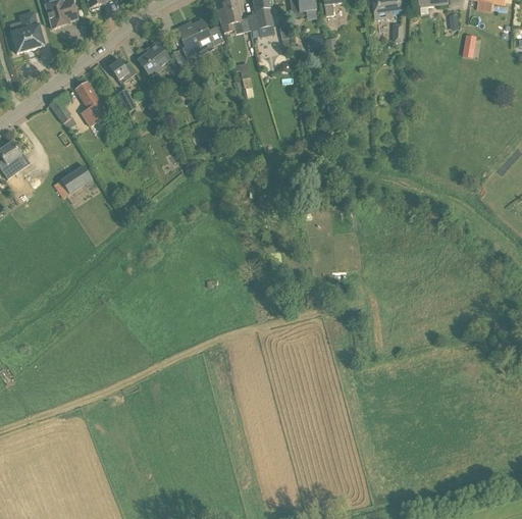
[(59,0),(54,1),(56,6),(47,8),(52,28),(64,24),(63,21),(79,17),(72,0),(59,0)]
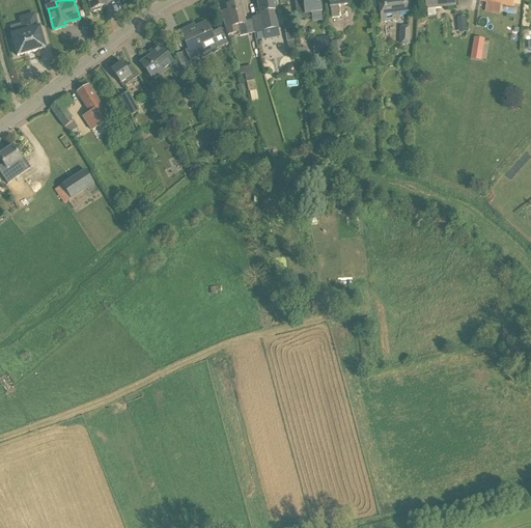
[(89,0),(91,7),(93,6),(94,8),(102,6),(101,4),(107,3),(106,0),(89,0)]
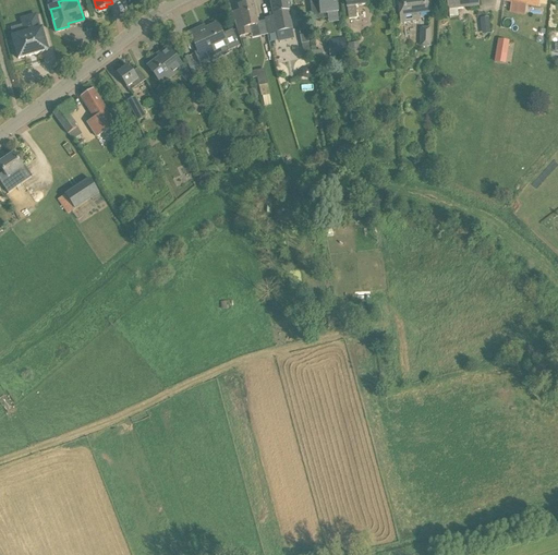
[(253,0),(239,2),(242,16),(234,19),(239,34),(252,31),(250,24),(257,22),(253,0)]
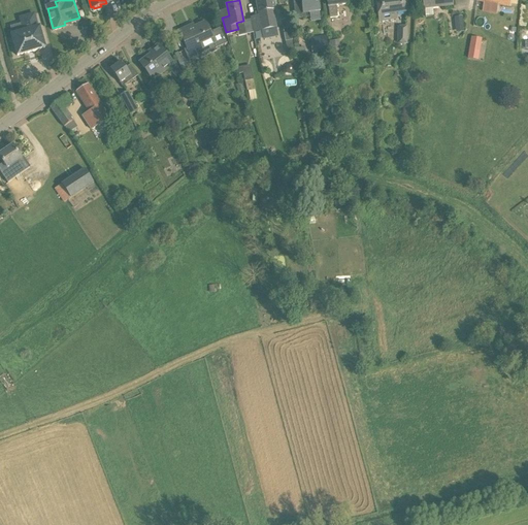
[(273,7),(275,7),(274,0),(257,0),(259,13),(251,14),(253,30),(276,25),(273,7)]
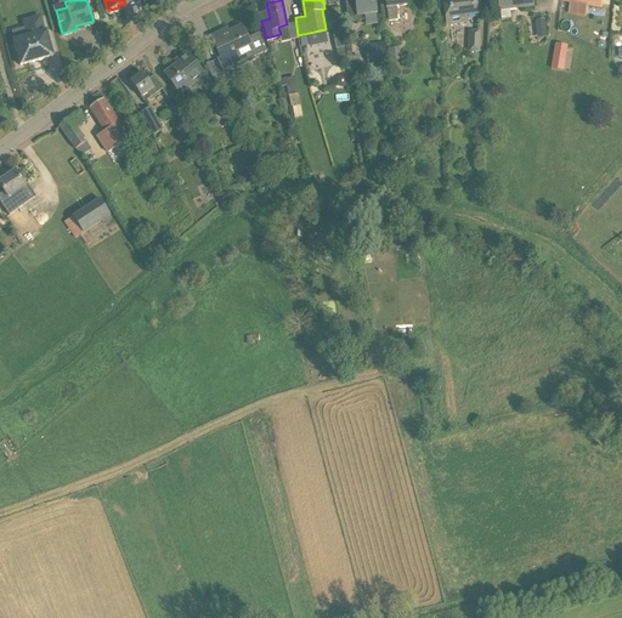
[(375,15),(373,0),(346,0),(349,18),(375,15)]
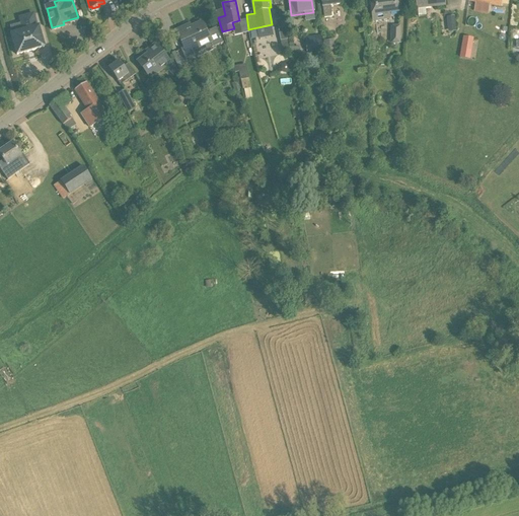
[(321,0),(322,4),(323,4),(324,15),(332,14),(330,3),(340,1),(340,0),(321,0)]
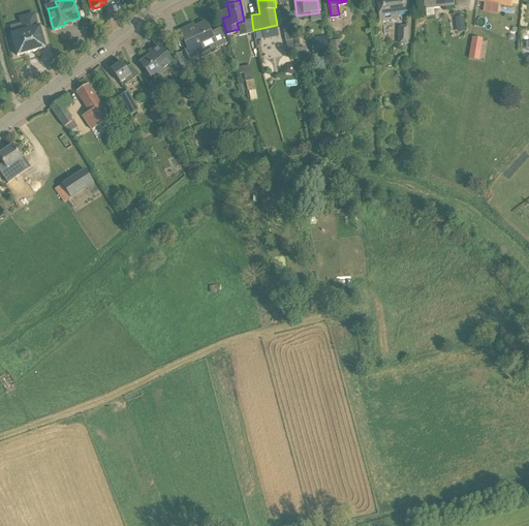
[(377,0),(380,20),(398,18),(397,10),(408,9),(407,0),(377,0)]
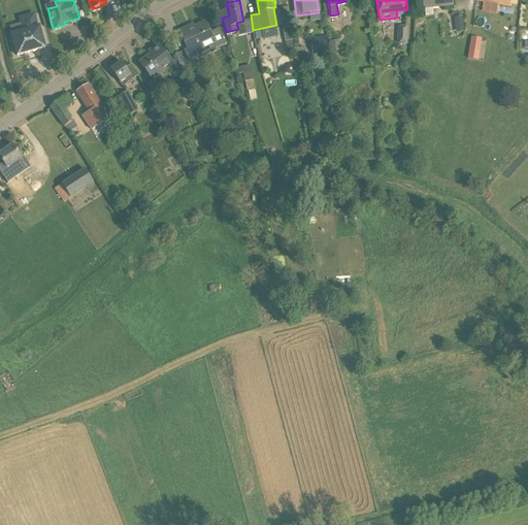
[(39,24),(38,25),(34,11),(21,15),(24,29),(11,32),(18,53),(27,51),(36,48),(36,47),(45,45),(39,24)]
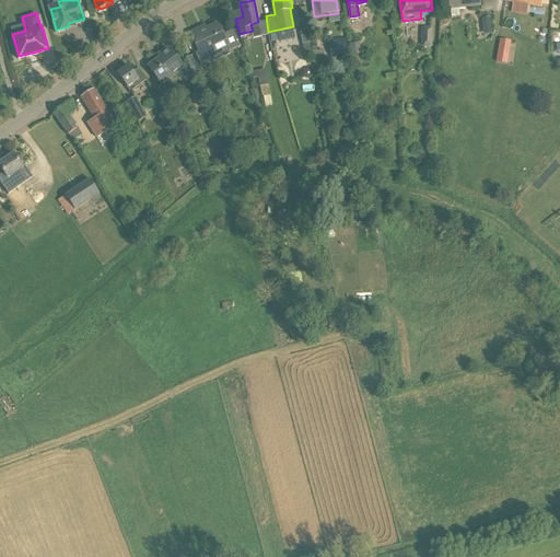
[(491,14),(482,15),(485,32),(493,31),(491,14)]
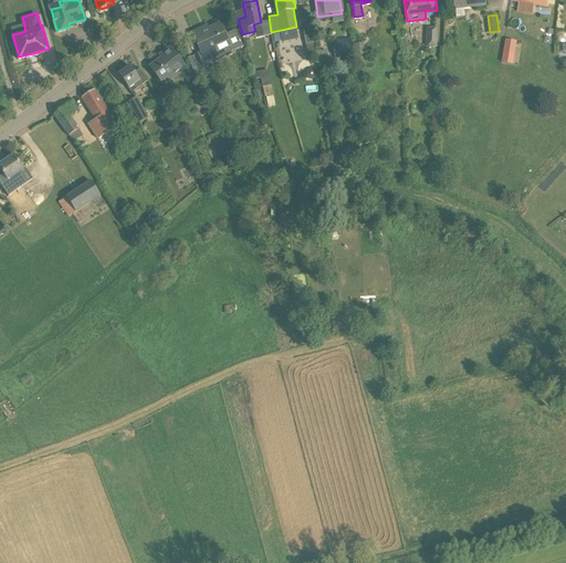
[(231,44),(221,21),(202,29),(201,27),(191,30),(203,56),(231,44)]
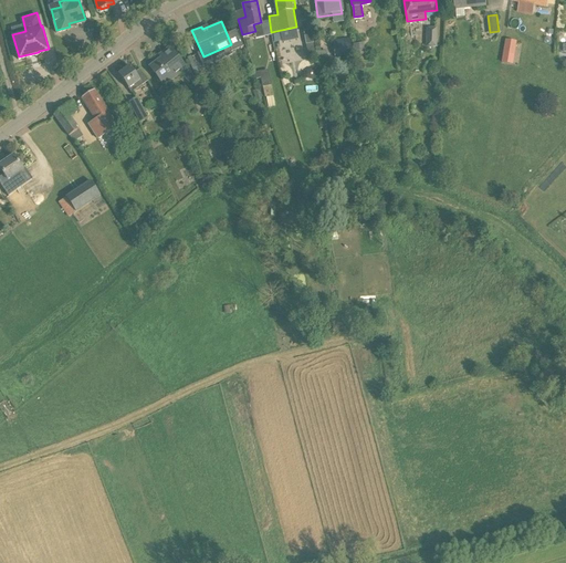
[(438,25),(427,25),(427,44),(437,44),(438,25)]
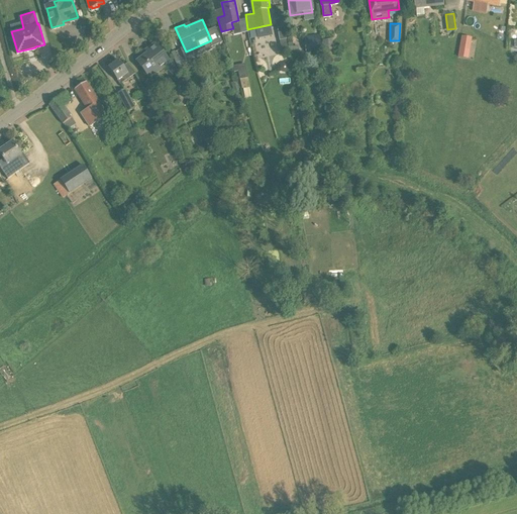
[(286,36),(284,24),(277,25),(280,37),(286,36)]
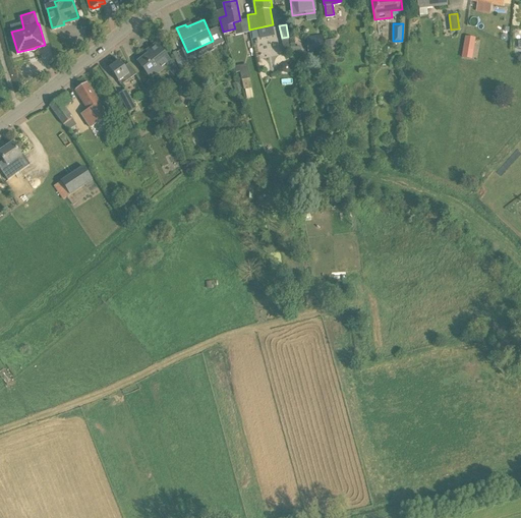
[(475,36),(466,34),(462,55),(471,57),(475,36)]
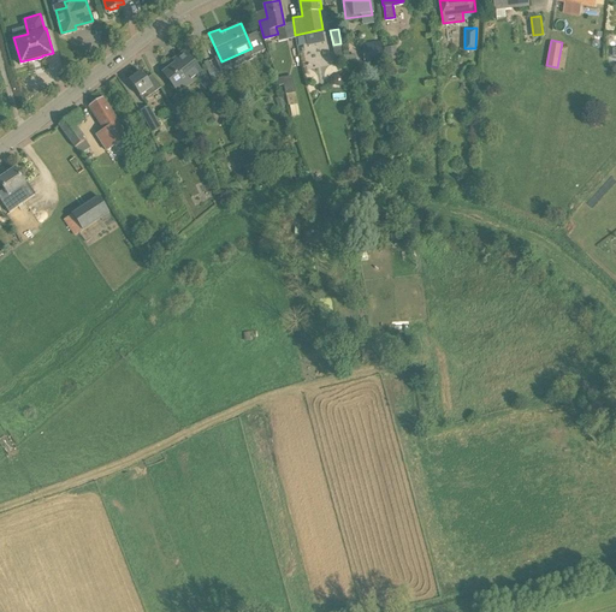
[(384,59),(398,57),(396,41),(381,42),(383,55),(384,59)]
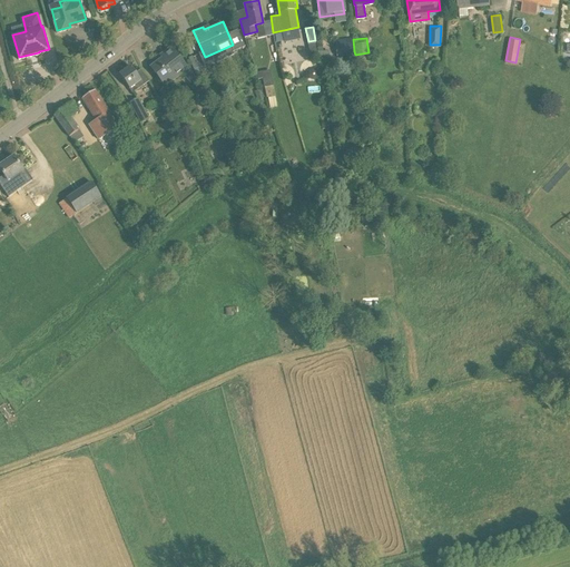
[(337,54),(354,51),(353,39),(336,42),(337,54)]
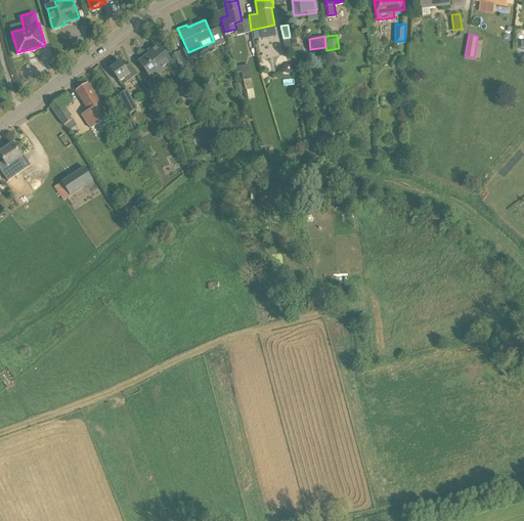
[(291,38),(293,49),(302,47),(302,44),(297,44),(296,37),(291,38)]
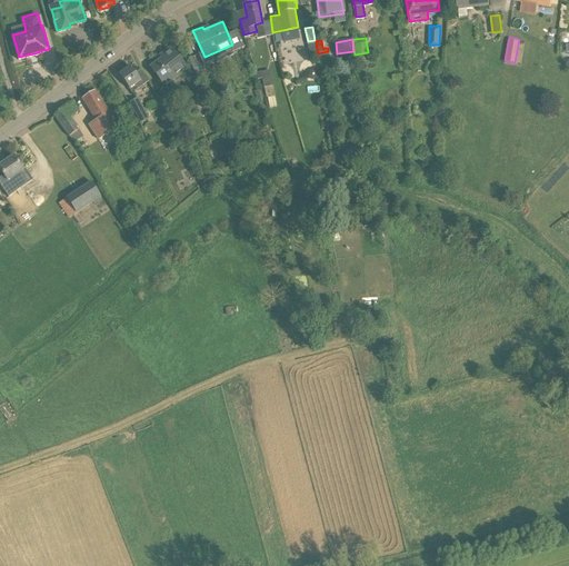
[(171,43),(163,50),(166,52),(150,65),(166,85),(182,71),(188,79),(195,75),(171,43)]
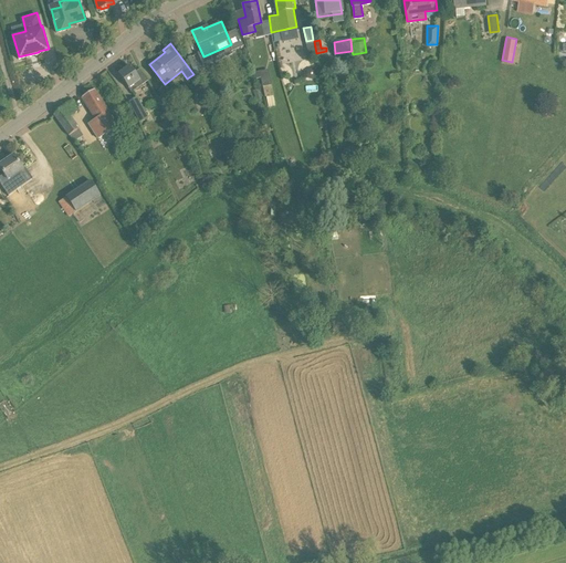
[(191,53),(187,55),(192,66),(196,64),(191,53)]
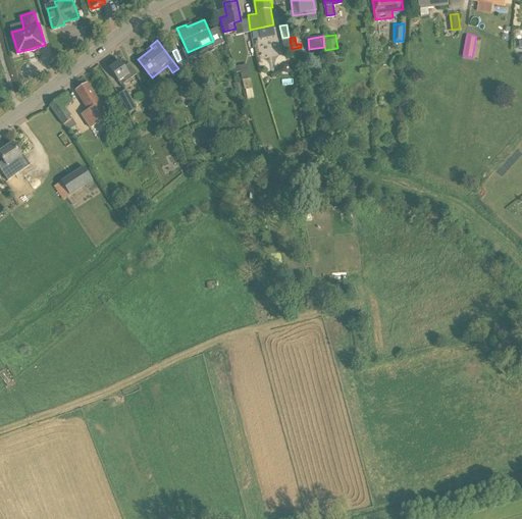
[(137,72),(128,61),(124,64),(120,58),(109,66),(121,83),(137,72)]
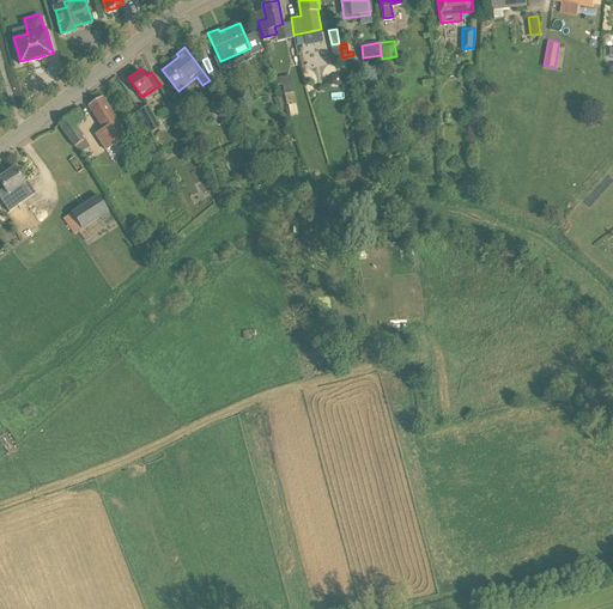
[(291,73),(281,74),(275,75),(278,83),(283,81),(285,91),(295,90),(291,73)]
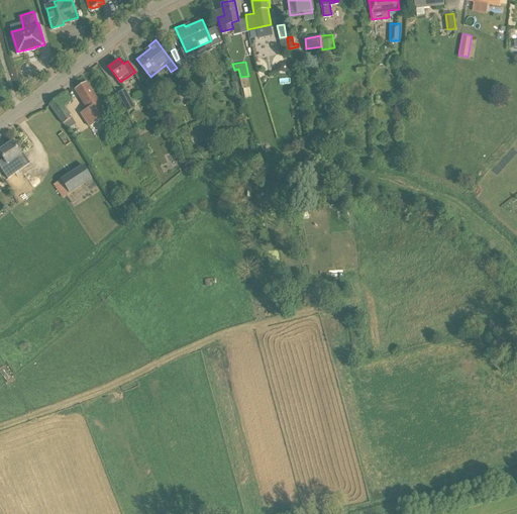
[(187,74),(195,90),(204,85),(196,69),(187,74)]
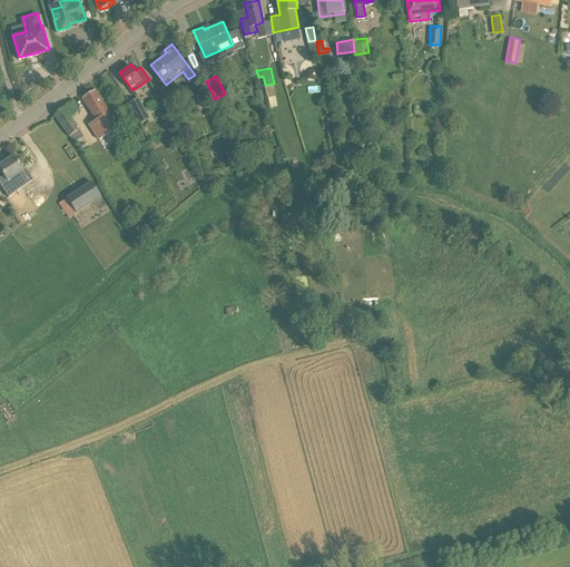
[(274,84),(265,85),(267,96),(268,96),(275,94),(274,84)]
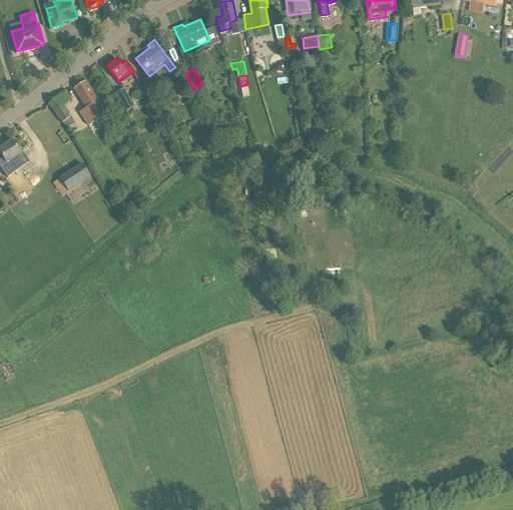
[(85,78),(74,85),(86,105),(80,109),(85,117),(89,123),(100,116),(106,125),(111,121),(106,112),(85,78)]
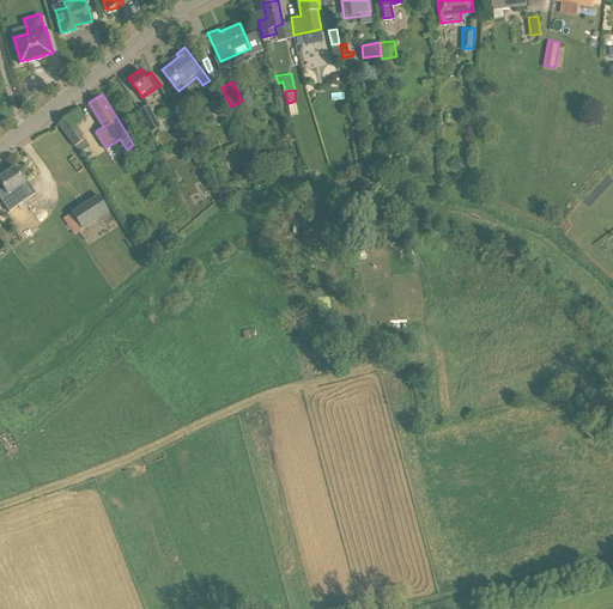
[(181,98),(170,103),(178,117),(188,111),(181,98)]
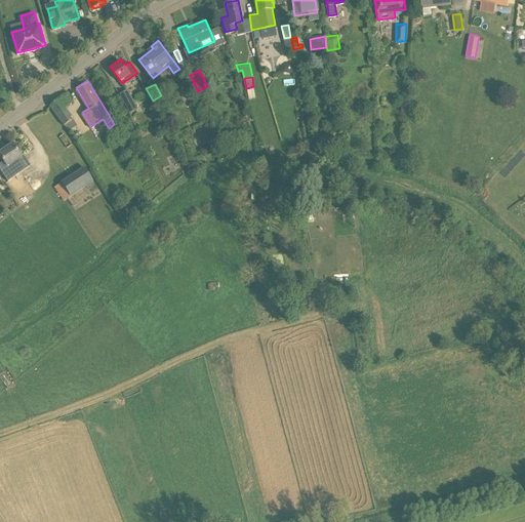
[(127,89),(120,92),(130,111),(136,107),(127,89)]
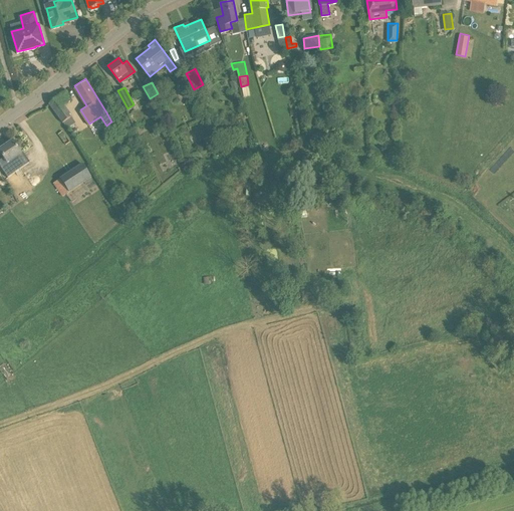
[(69,111),(63,102),(70,97),(65,89),(48,101),(62,121),(62,120),(71,114),(69,111)]
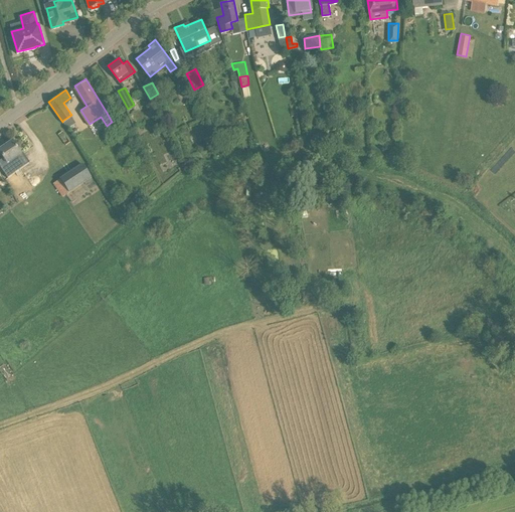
[(111,105),(116,115),(124,110),(119,100),(111,105)]
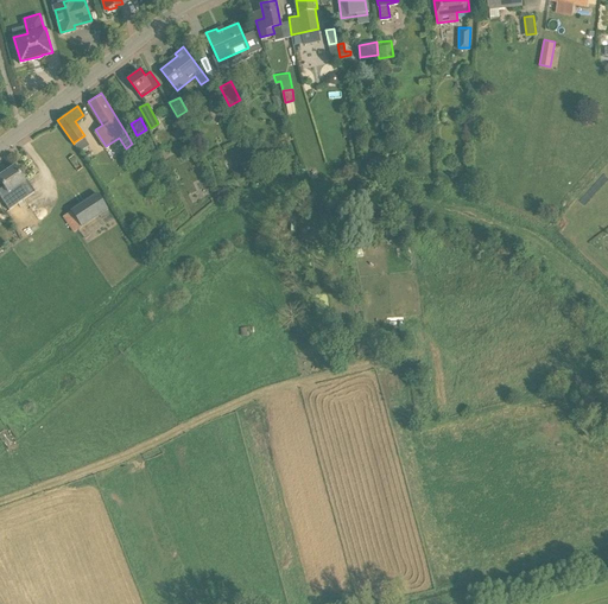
[(89,142),(84,135),(74,142),(80,150),(89,142)]
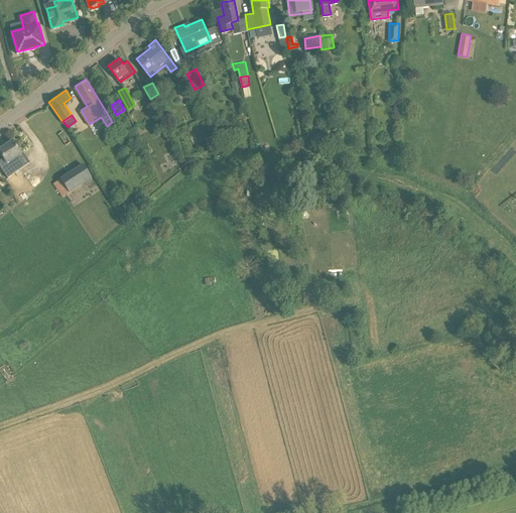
[(206,136),(209,143),(214,141),(211,134),(206,136)]
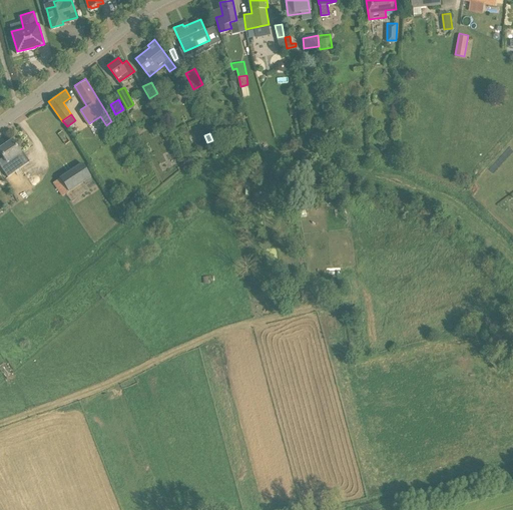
[(22,149),(21,150),(13,138),(0,146),(0,150),(3,155),(0,157),(0,163),(4,170),(26,155),(22,149)]
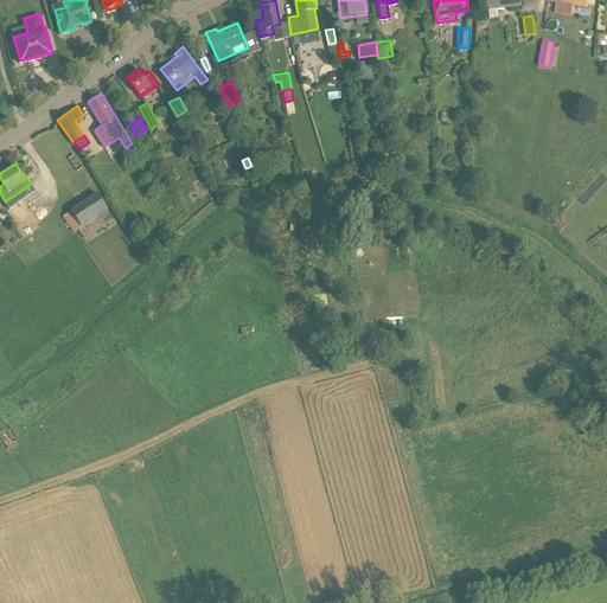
[(108,206),(97,191),(63,213),(74,229),(81,224),(89,219),(108,206)]
